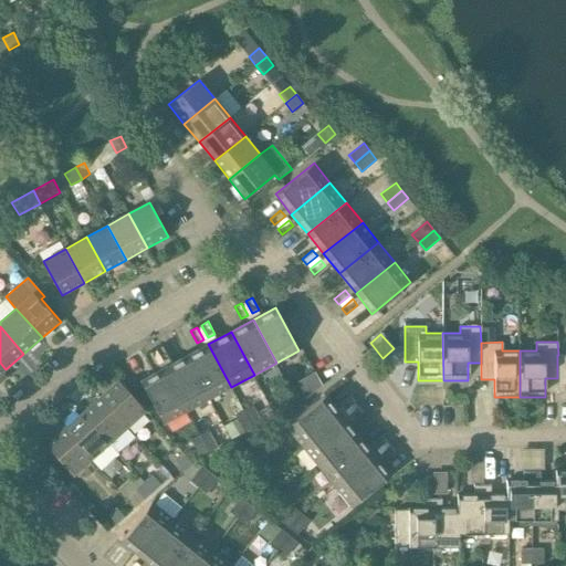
[(209,399),(231,387),(208,344),(186,356),(209,399)]
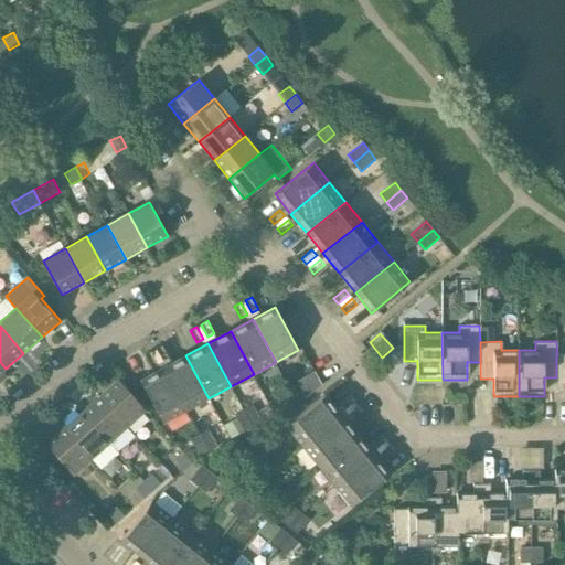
[(169,356),(162,344),(156,348),(162,360),(169,356)]
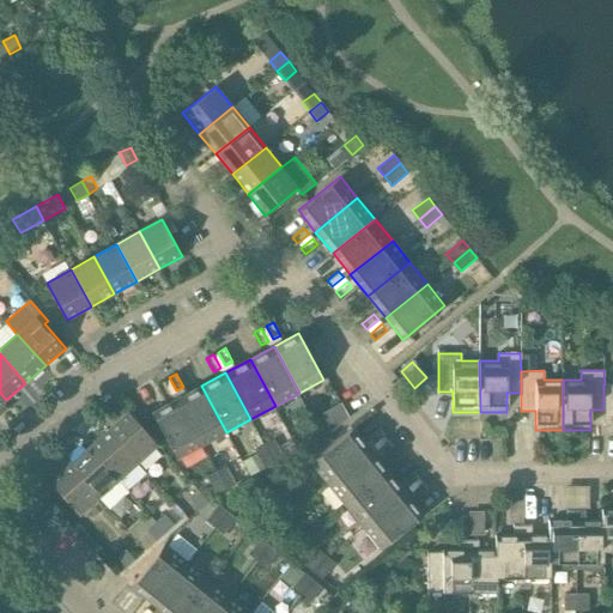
[(173,394),(164,380),(157,384),(165,398),(173,394)]
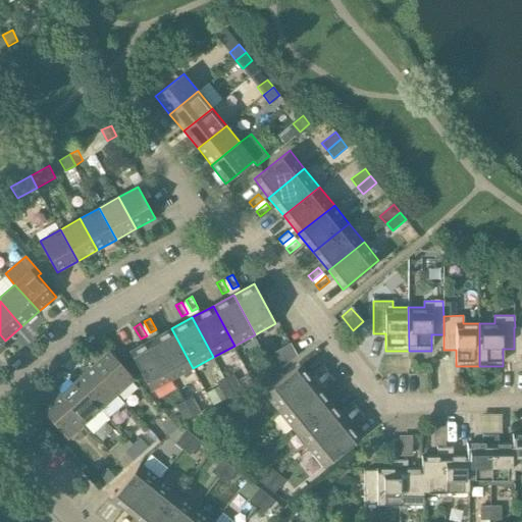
[(151,338),(172,379),(193,368),(171,328),(151,338)]
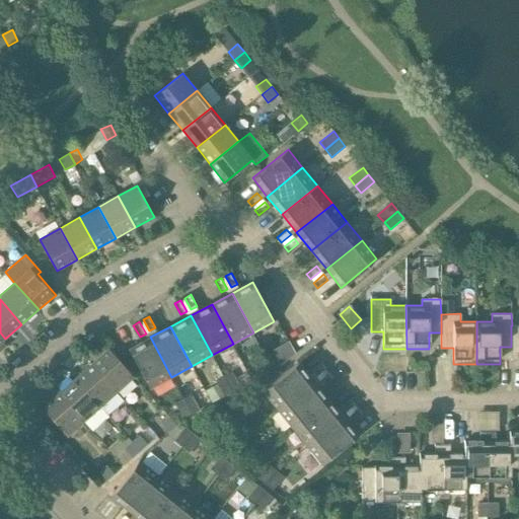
[(171,377),(150,337),(129,349),(150,388),(171,377)]
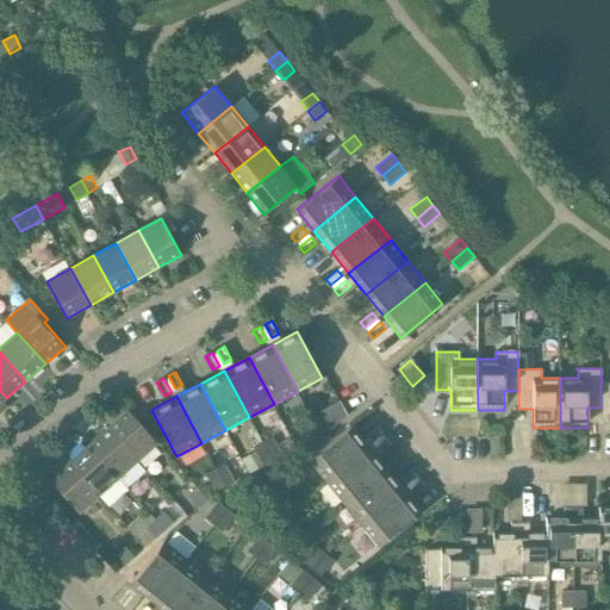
[(129,410),(109,428),(137,459),(157,441),(129,410)]
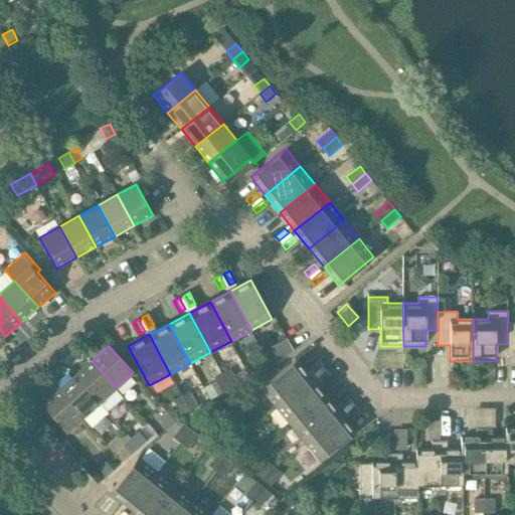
[(271,347),(263,351),(271,366),(279,362),(271,347)]
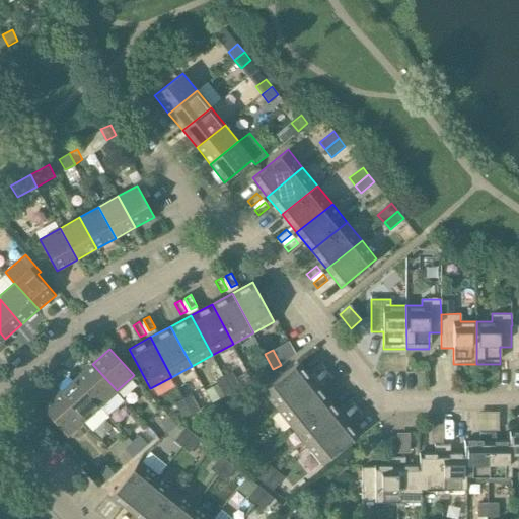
[(273,369),(265,354),(254,359),(264,375),(273,369)]
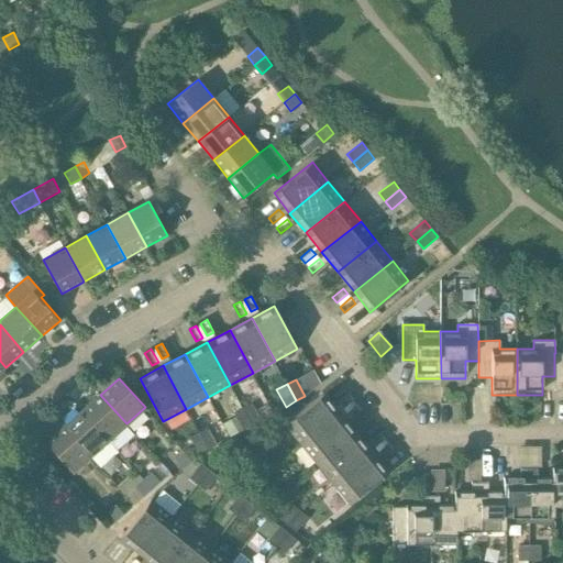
[(354,399),(349,393),(338,401),(343,408),(354,399)]
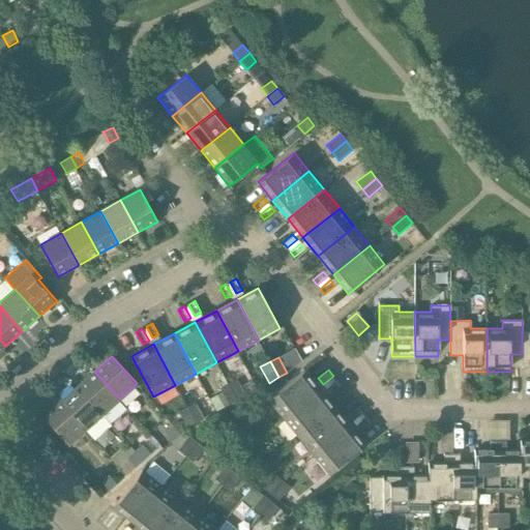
[(269,399),(284,418),(320,389),(304,371),(269,399)]
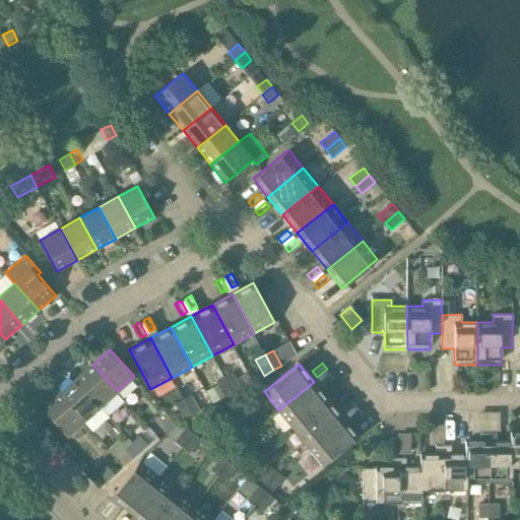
[(76,379),(101,406),(117,391),(92,365),(76,379)]
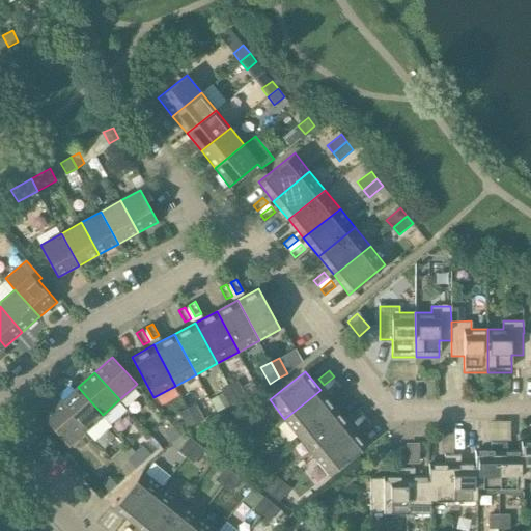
[(229,385),(238,400),(246,395),(238,380),(229,385)]
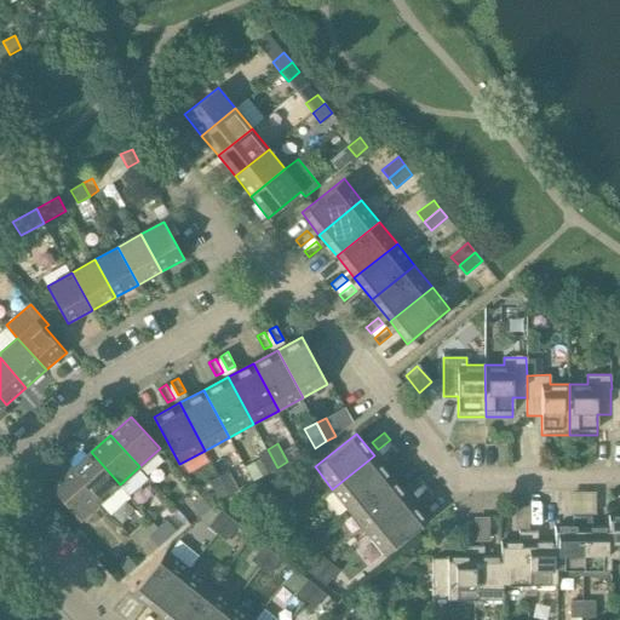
[(399,449),(392,443),(380,453),(386,459),(399,449)]
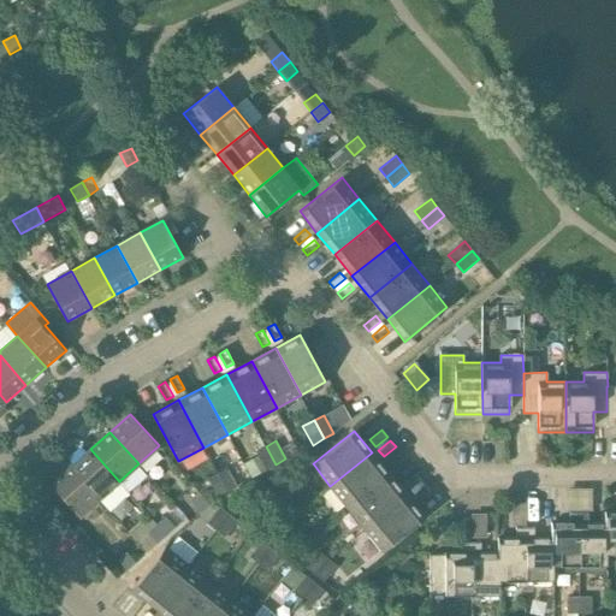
[(265,471),(276,465),(266,446),(255,452),(265,471)]
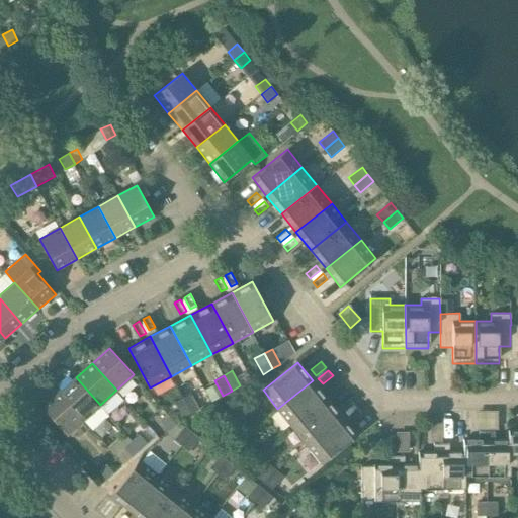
[(76,377),(60,392),(84,419),(100,405),(76,377)]
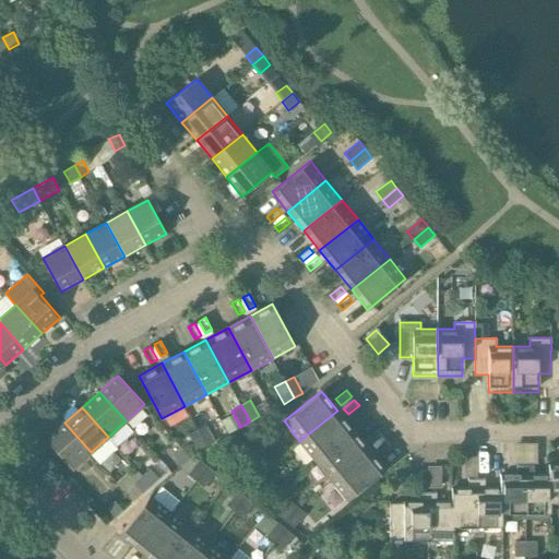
[(299,441),(316,460),(353,430),(337,411),(299,441)]
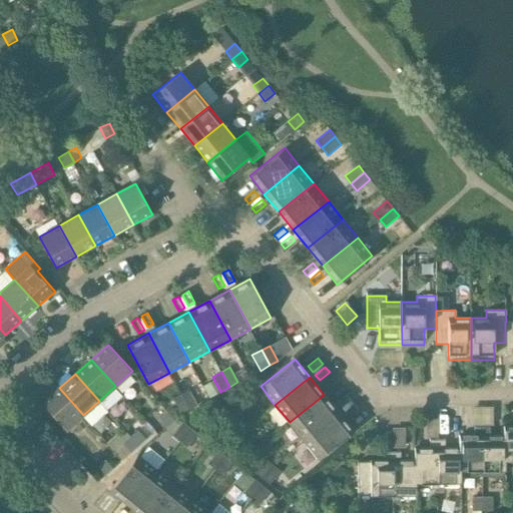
[(66,430),(82,416),(83,415),(59,388),(42,403),(66,430)]
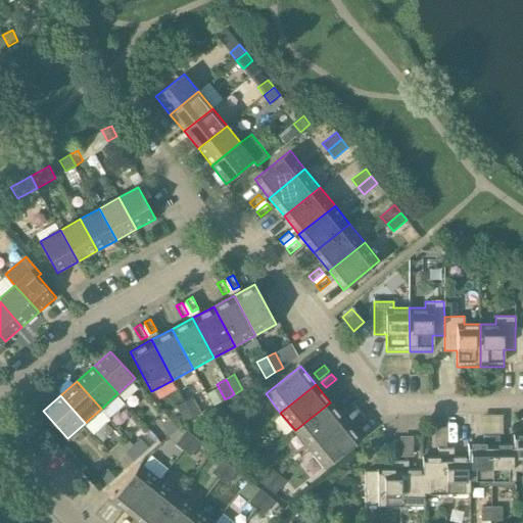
[(185,401),(193,417),(201,412),(192,396),(185,401)]
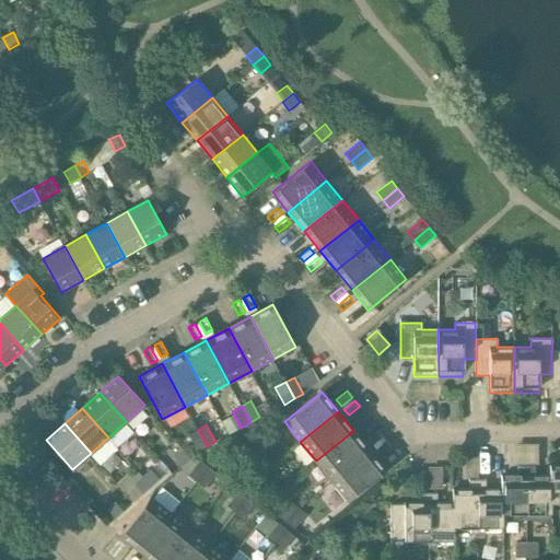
[(198,452),(207,446),(198,430),(188,434),(198,452)]
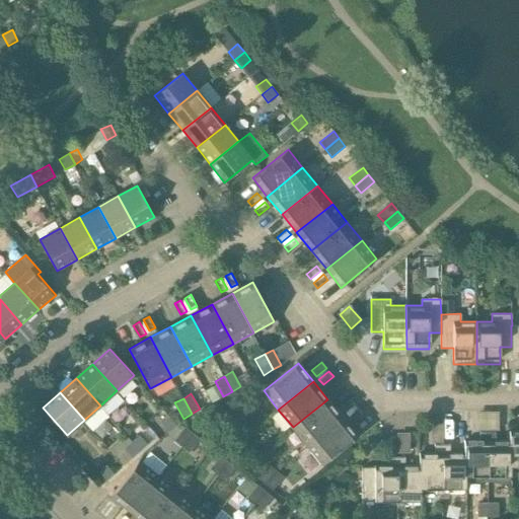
[(355,403),(351,398),(341,406),(346,412),(355,403)]
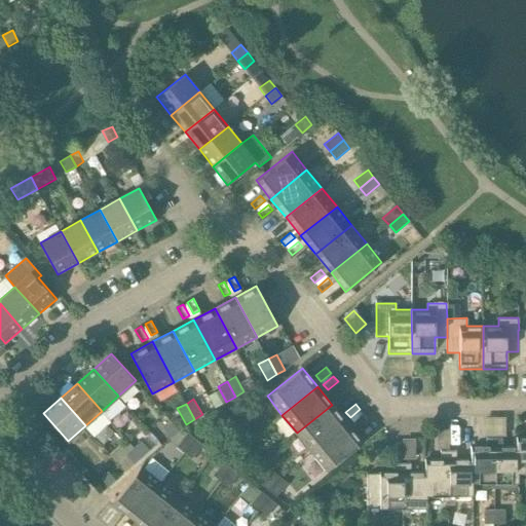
[(332,405),(297,433),(311,451),(347,422),(332,405)]
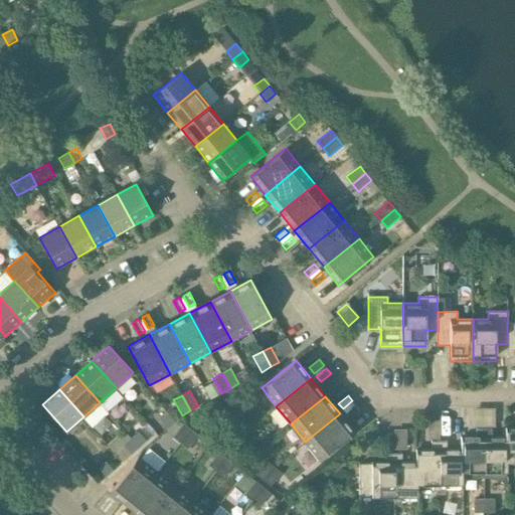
[(360,409),(355,404),(345,412),(350,417),(360,409)]
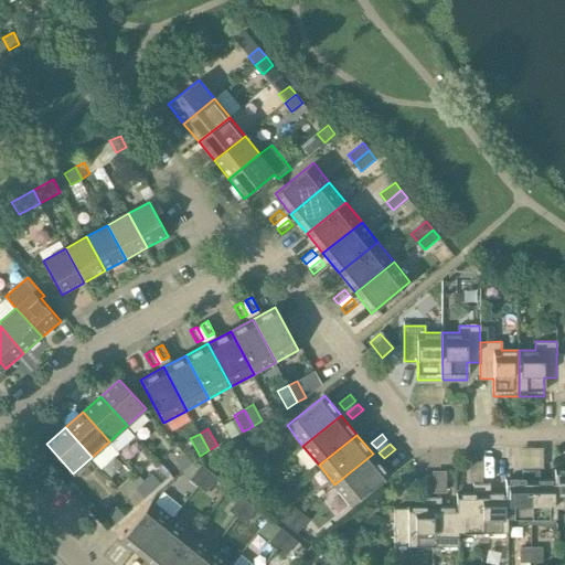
[(192,461),(183,452),(176,459),(184,469),(192,461)]
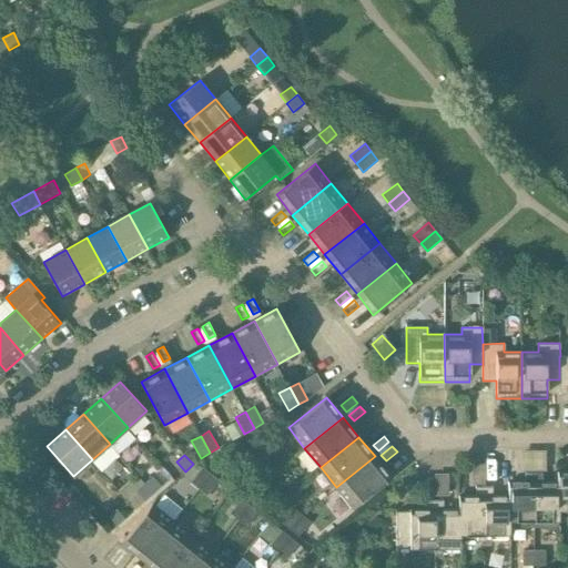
[(375,456),(336,487),(353,507),(391,477),(375,456)]
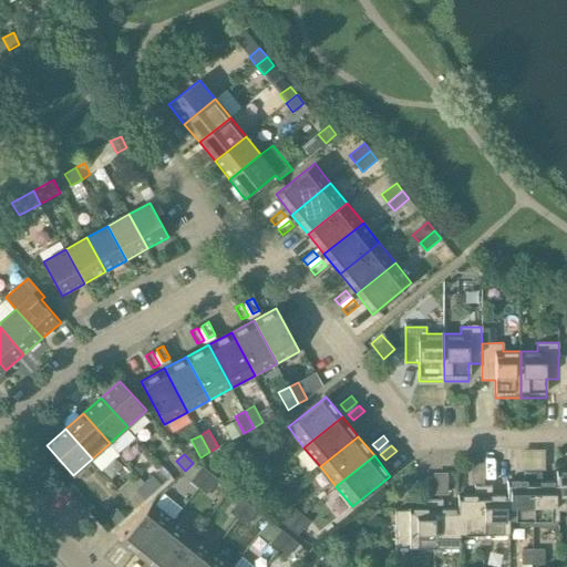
[(198,487),(210,472),(202,465),(189,481),(198,487)]
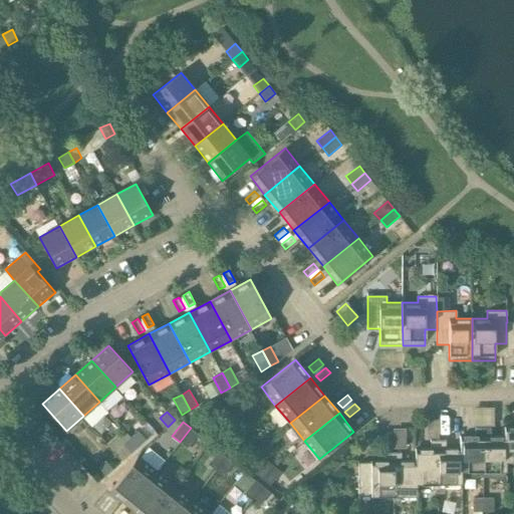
[(513,426),(504,427),(504,437),(505,437),(505,468),(506,468),(513,467),(513,426)]
